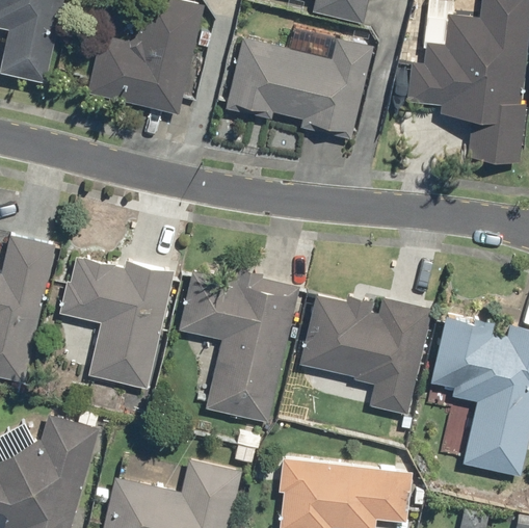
[(0,61),(0,72),(46,82),(64,0),(0,0),(0,28),(7,30),(0,61)]
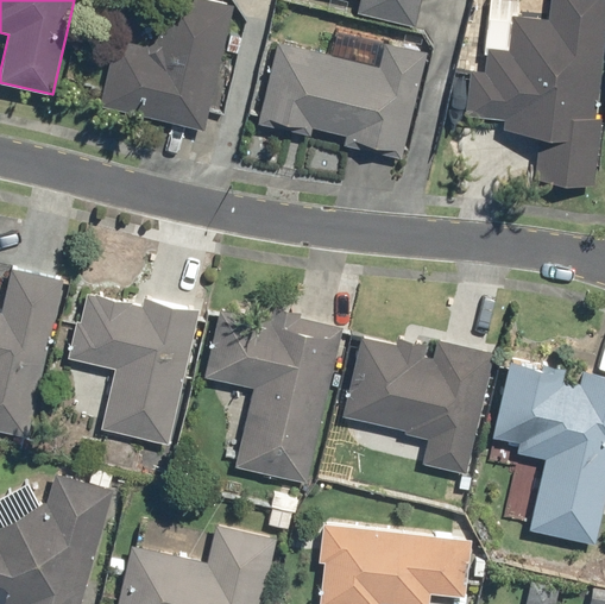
[(115,39),(99,106),(206,133),(238,7),(210,0),(166,0),(155,49),(115,39)]
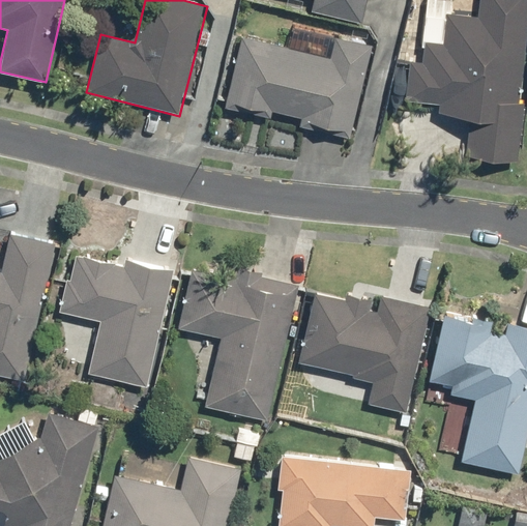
[(314,0),(311,12),(362,24),(368,0),(314,0)]
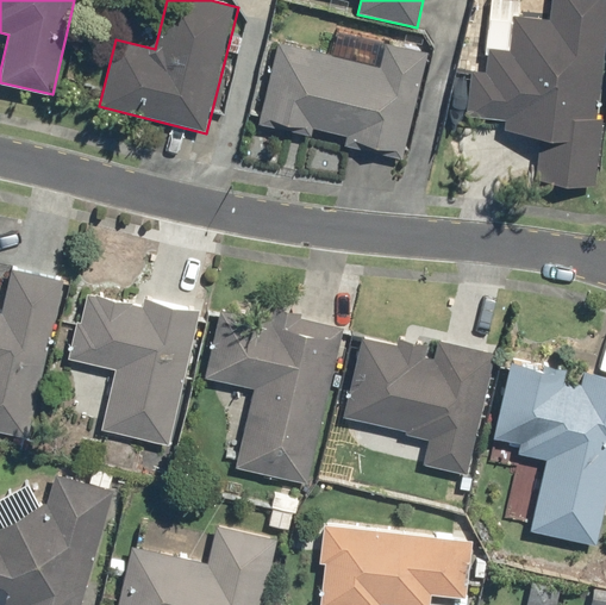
[(593,187),(605,81),(605,0),(551,0),(549,22),(493,14),(487,57),(469,55),(461,124),(542,135),(536,180),(593,187)]
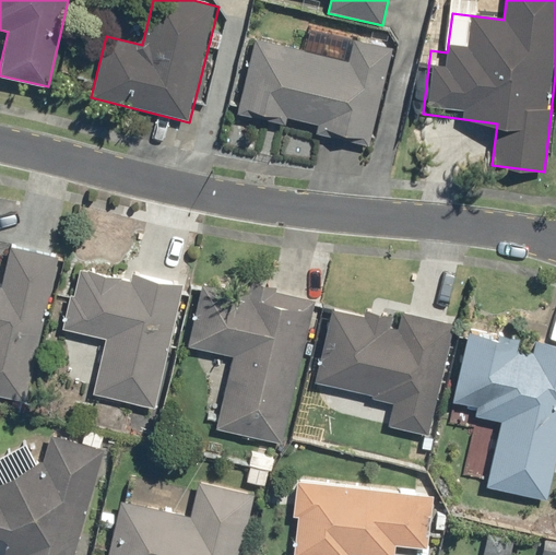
[(256,38),(237,113),(370,146),(394,49),(354,39),(349,61),(256,38)]
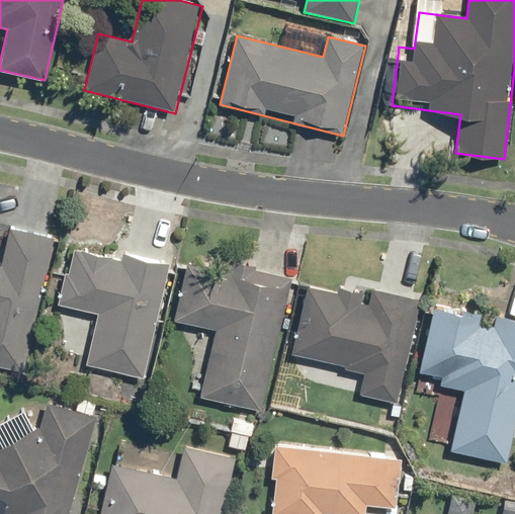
[(0,369),(26,375),(57,239),(9,229),(2,261),(0,260),(0,369)]
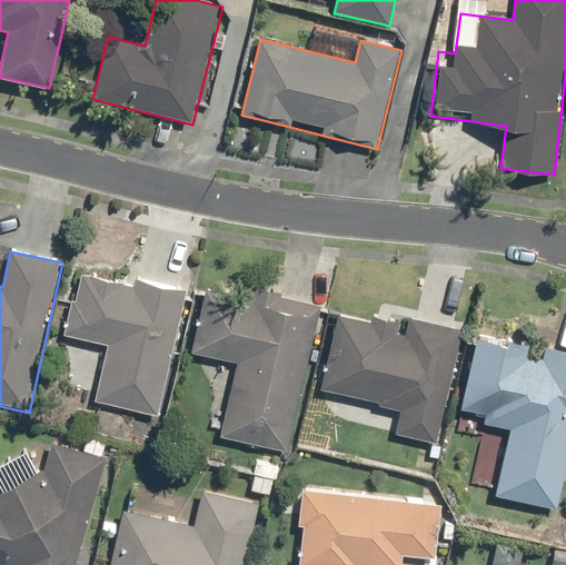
[(159,417),(187,290),(135,278),(132,284),(77,271),(62,335),(107,345),(95,403),(159,417)]
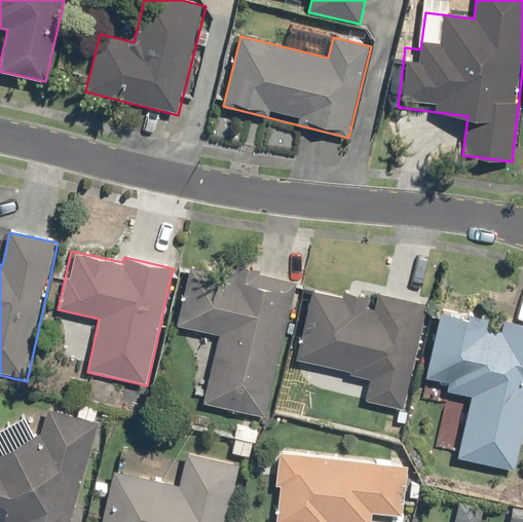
[(202,405),(266,419),(296,283),(233,269),(231,277),(188,267),(176,327),(218,336),(202,405)]
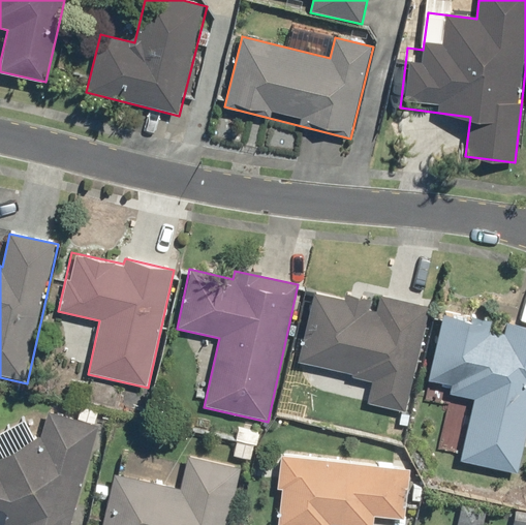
[(408,413),(431,306),(380,296),(378,305),(313,291),(298,364),(372,379),(367,404),(408,413)]
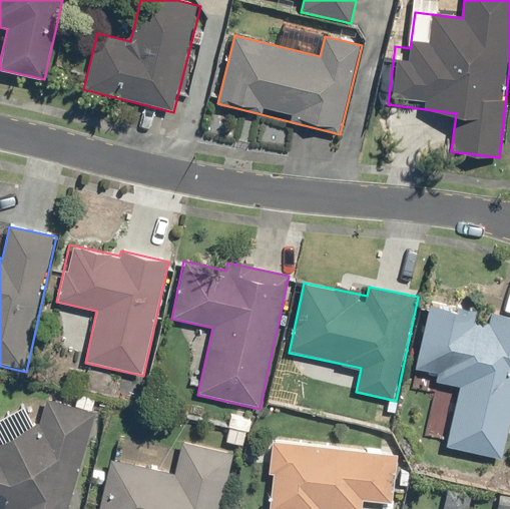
[(509,316),(429,300),(415,369),(436,373),(434,383),(460,388),(447,447),(476,453),(474,462),(493,466),(494,459),(503,461),(509,430),(509,316)]
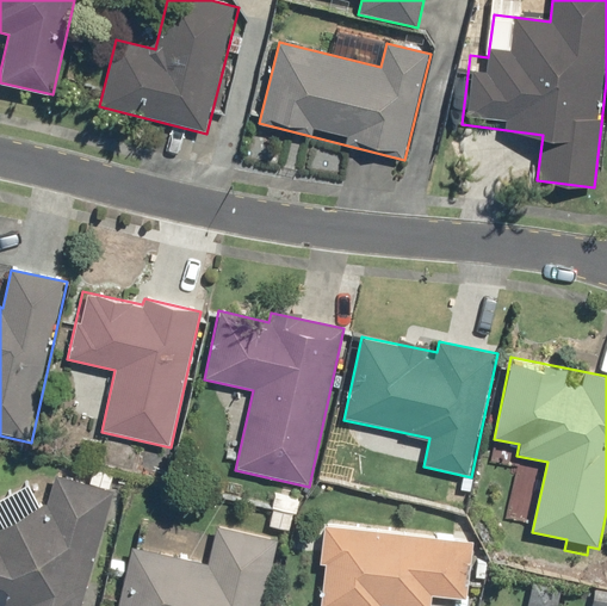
[(47,504),(0,527),(0,605),(81,605),(115,492),(55,475),(47,504)]
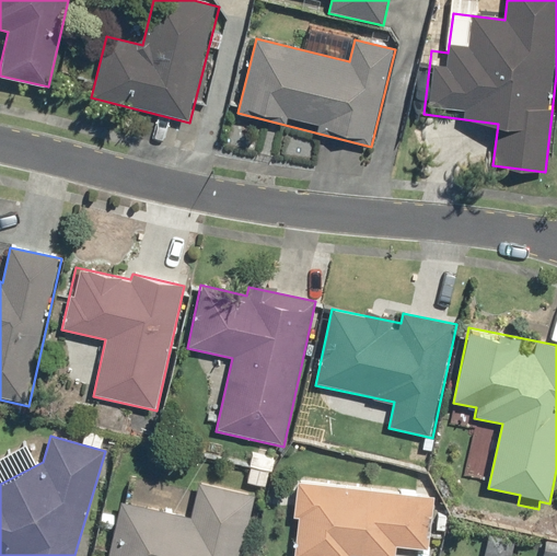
[(434,496),(297,481),(292,519),(297,519),(292,555),(395,555),(396,547),(429,551),(434,496)]
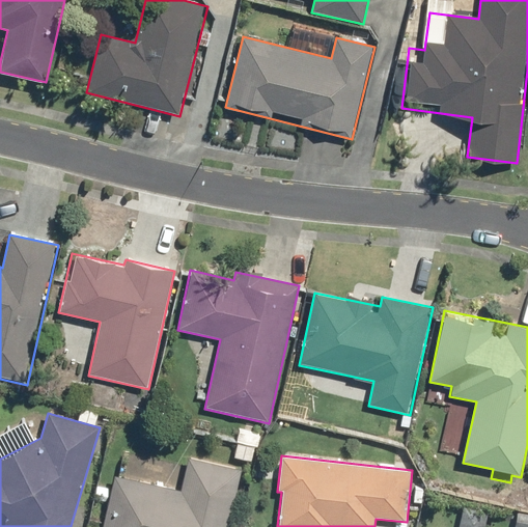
[(228,526),(242,470),(189,458),(182,491),(114,475),(102,526),(228,526)]
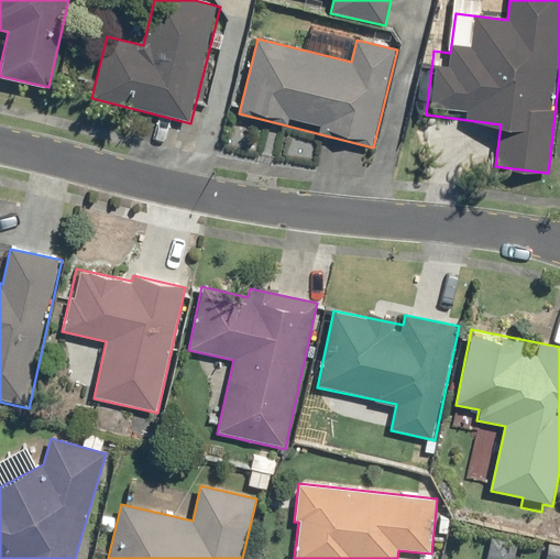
All buildings are outlined.
